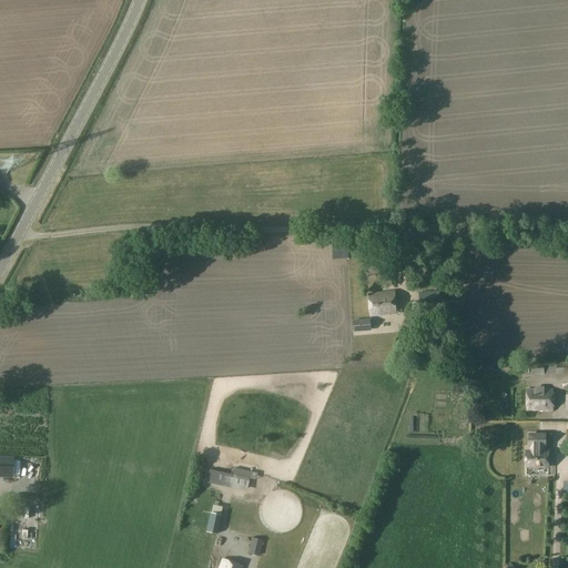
[(399,300),(395,300),(394,292),(369,294),(372,315),(396,313),(396,314),(402,314),(399,300)]
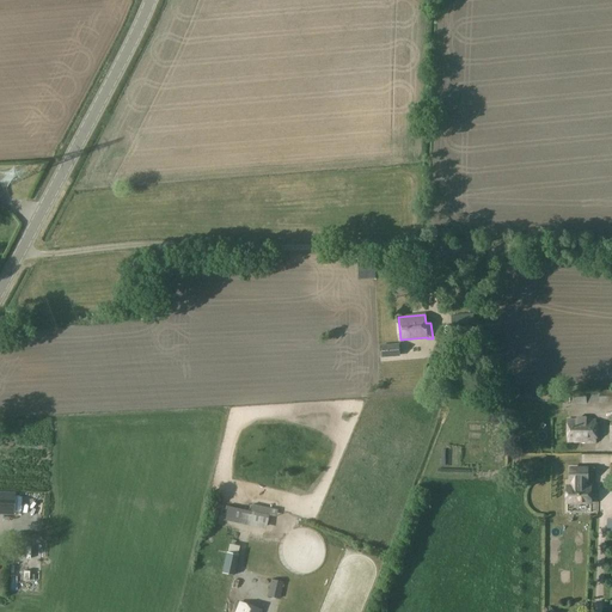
[(476,331),(475,318),(473,314),(451,316),(453,335),(476,332),(476,331)]
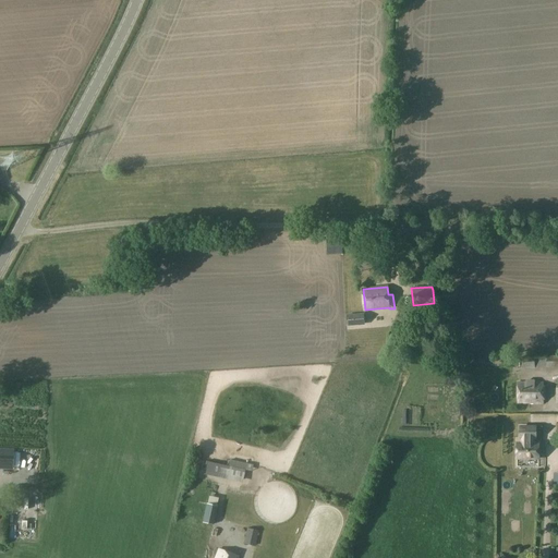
[(347,315),(348,326),(364,325),(363,314),(347,315)]
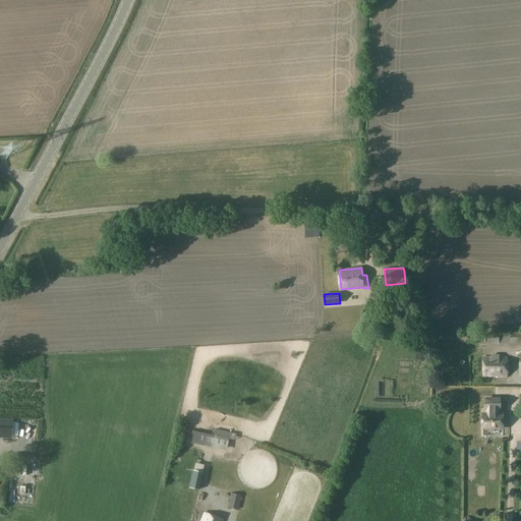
[(520,332),(510,333),(510,344),(520,343),(520,332)]
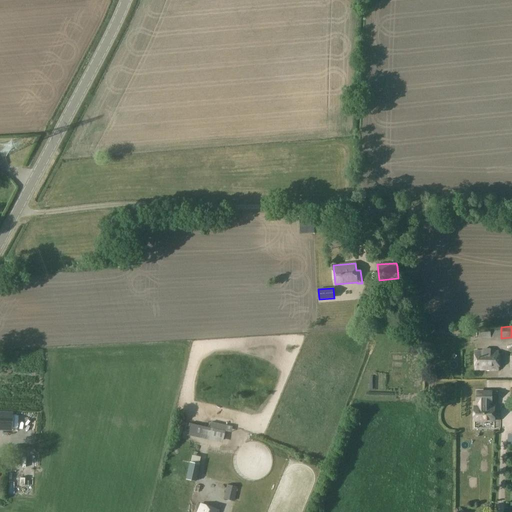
[(491,338),(490,327),(478,328),(479,338),(491,338)]
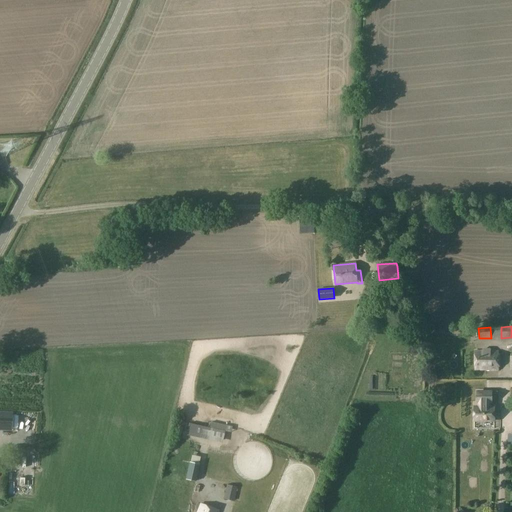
[(474,369),(497,369),(497,352),(475,351),(474,369)]
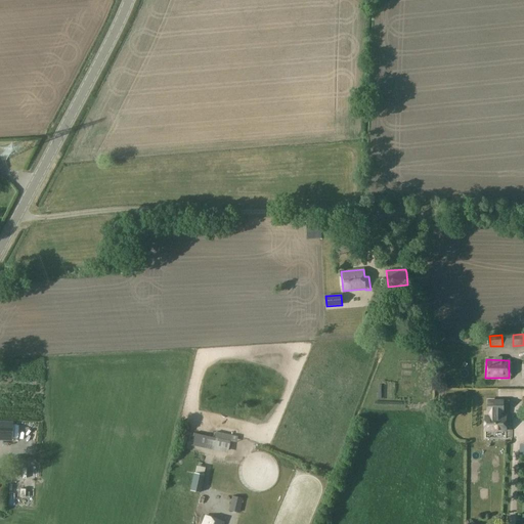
[(488,412),(485,412),(485,432),(507,432),(507,416),(503,416),(503,411),(506,411),(506,404),(488,403),(488,412)]
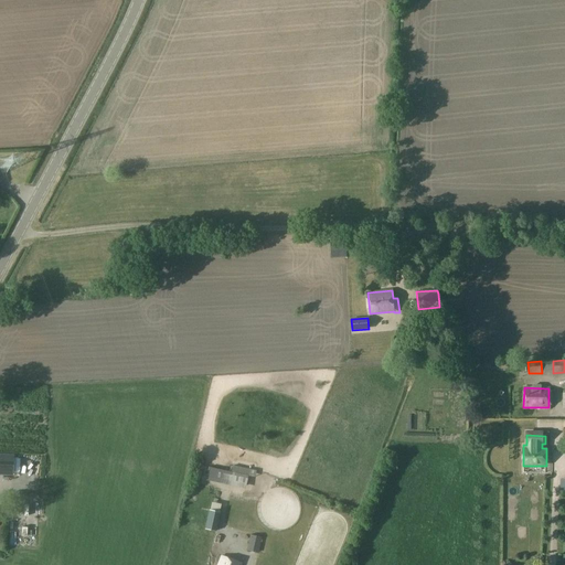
[(0,454),(0,475),(13,476),(14,455),(0,454)]
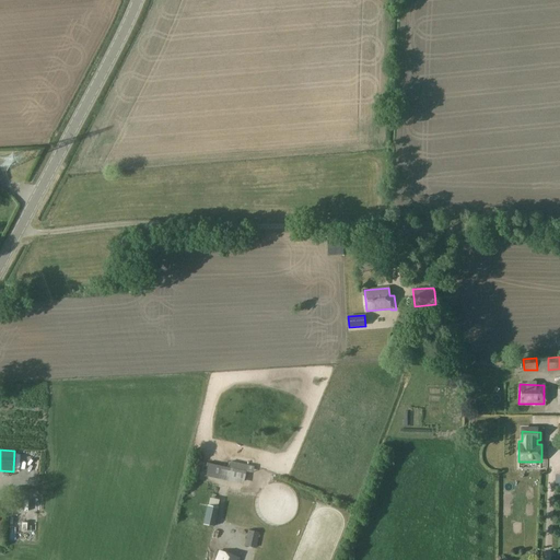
[(32,467),(45,467),(45,452),(32,452),(32,467)]
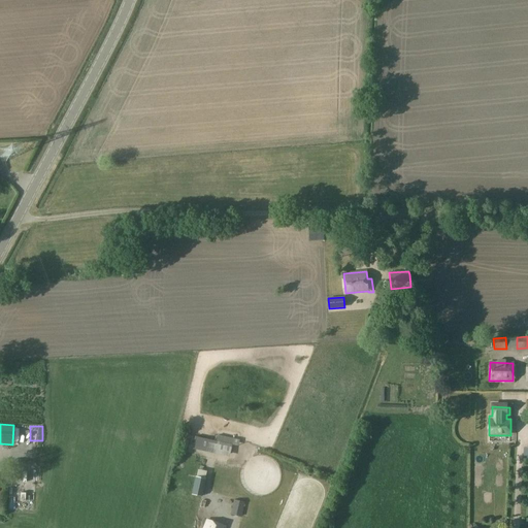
[(196,436),(194,449),(229,456),(231,444),(196,436)]
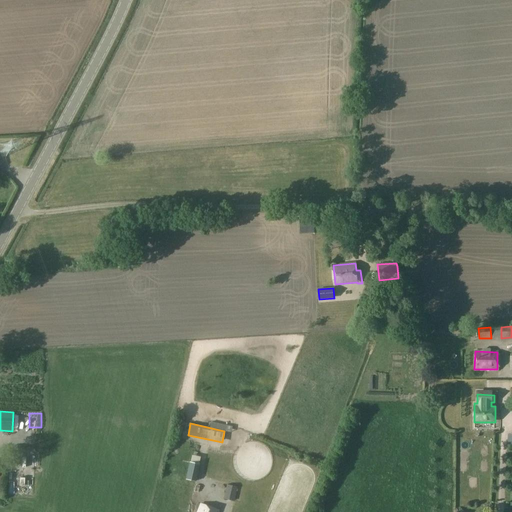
[(167,450),(176,452),(180,436),(171,434),(167,450)]
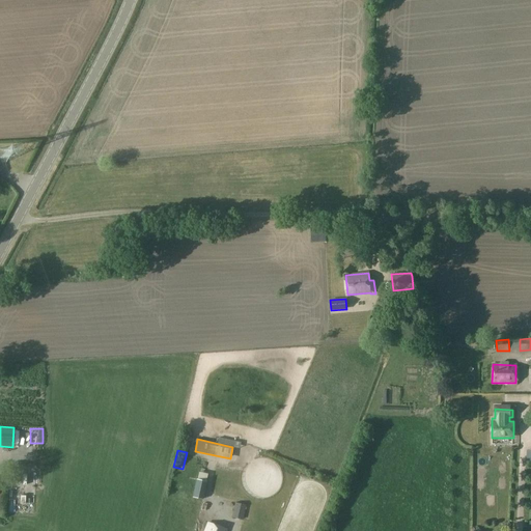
[(179,483),(184,475),(176,472),(173,481),(179,483)]
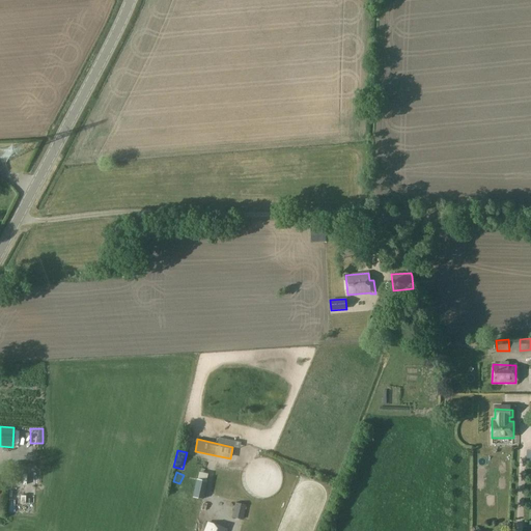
[(197,484),(192,501),(201,504),(206,487),(197,484)]
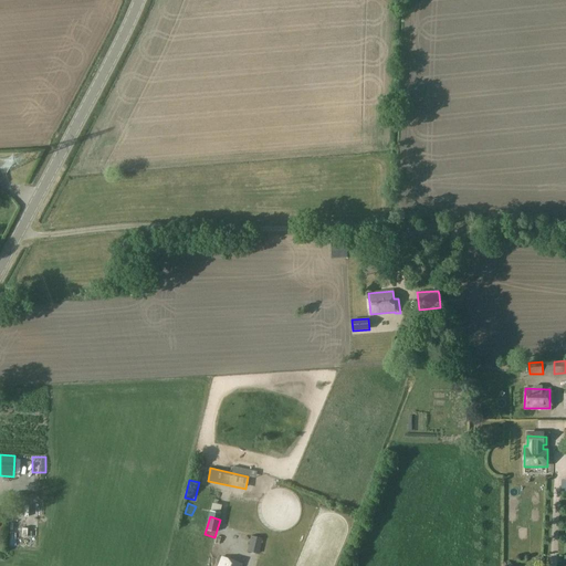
[(259,554),(260,547),(262,538),(251,535),(247,551),(259,554)]
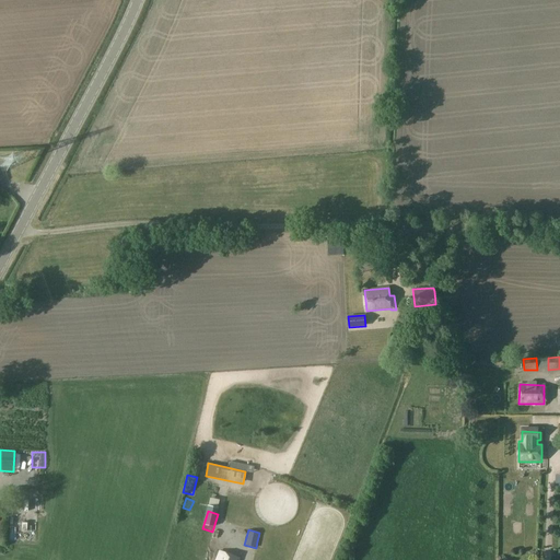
[(216,559),(237,559),(240,558),(220,550),(216,559)]
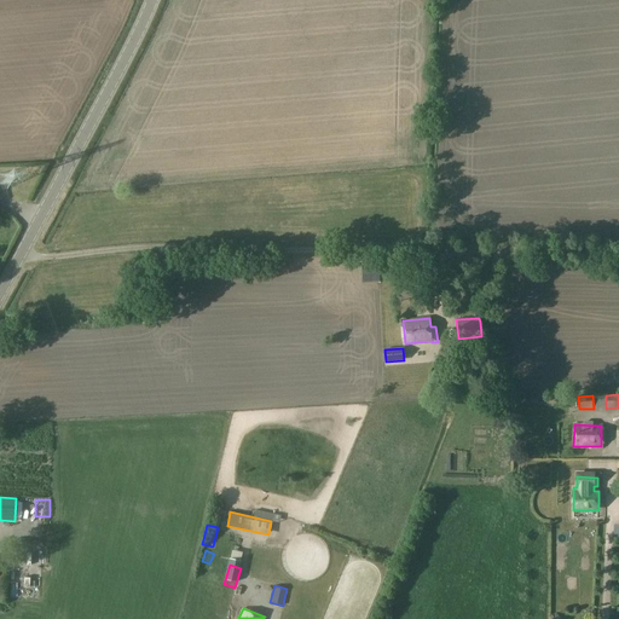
All buildings are outlined.
